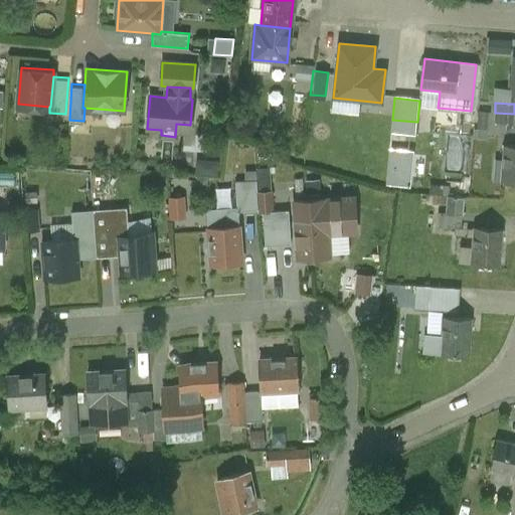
[(514,114),(495,113),(494,123),(510,124),(510,129),(514,129),(514,114)]
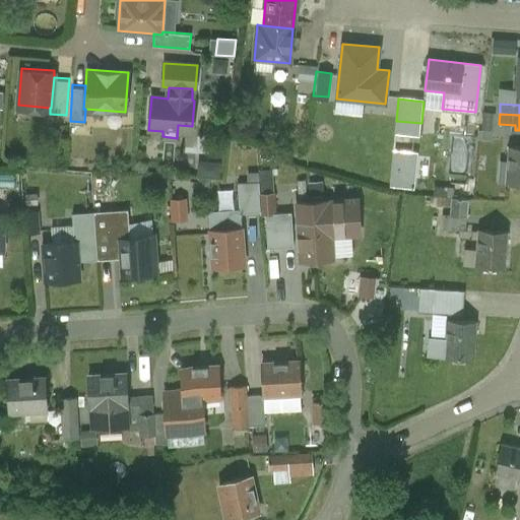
[(519,146),(508,145),(505,184),(519,184),(519,146)]
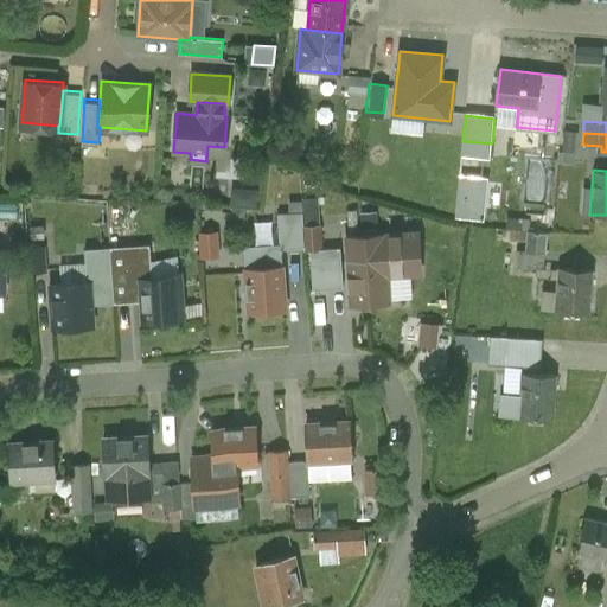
[(485,221),(487,206),(503,208),(506,186),(489,184),(489,177),(461,173),(455,216),(485,221)]
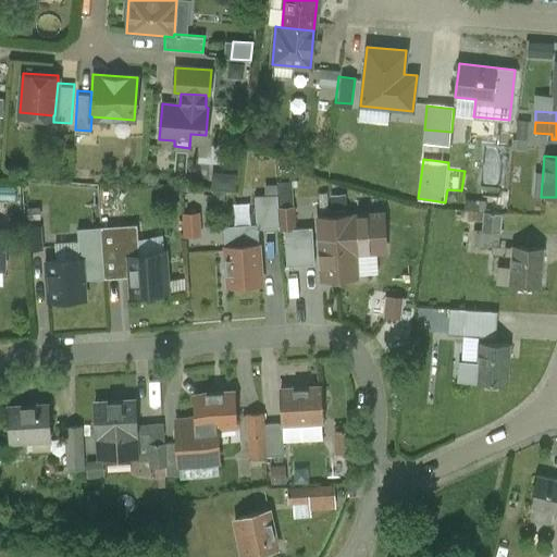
[(277,198),(261,199),(262,232),(279,231),(277,209),(277,198)]
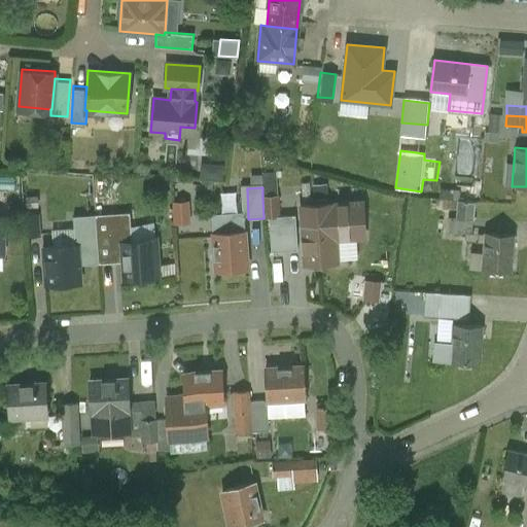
[(279,187),(262,187),(262,198),(279,197),(279,187)]
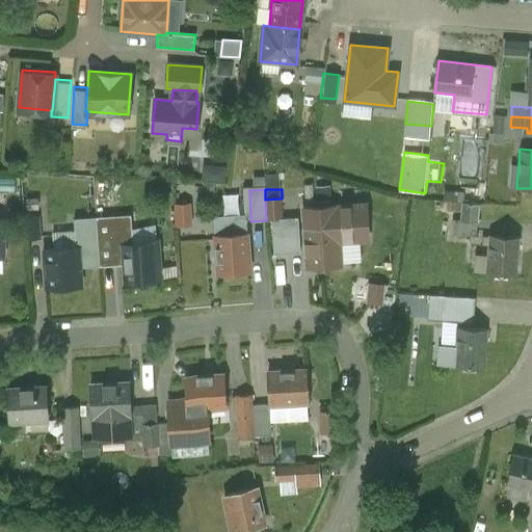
[(38,195),(25,196),(25,215),(40,215),(38,195)]
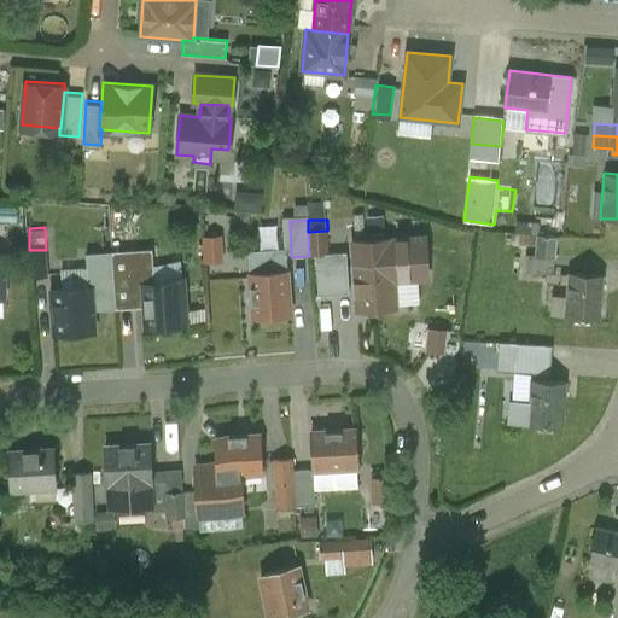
[(327,231),(308,232),(309,256),(328,255),(327,231)]
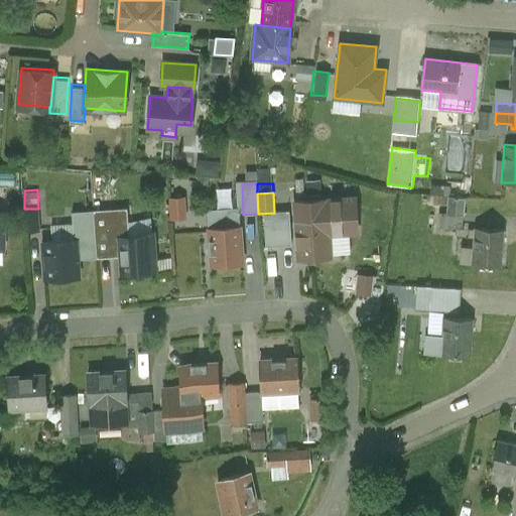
[(465,198),(448,197),(447,215),(464,216),(465,198)]
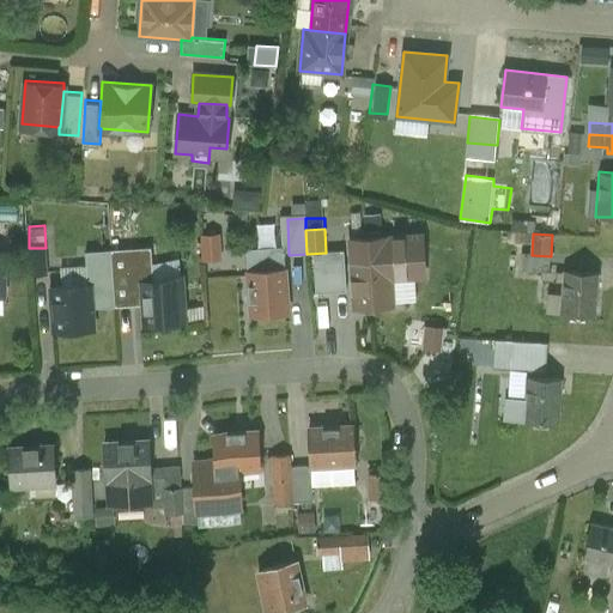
[(220,237),(200,238),(201,260),(222,259),(220,237)]
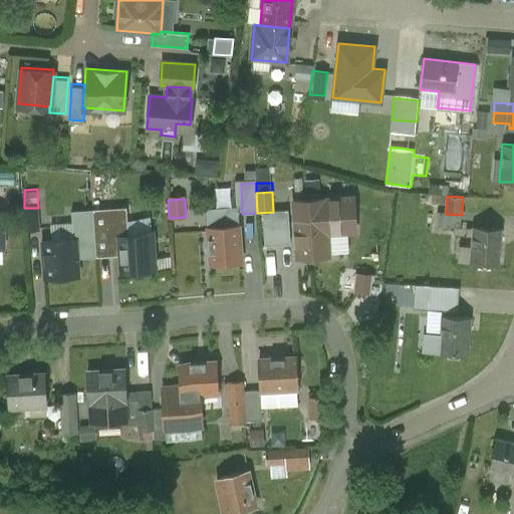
[(108,202),(92,203),(93,224),(108,224),(109,224),(108,202)]
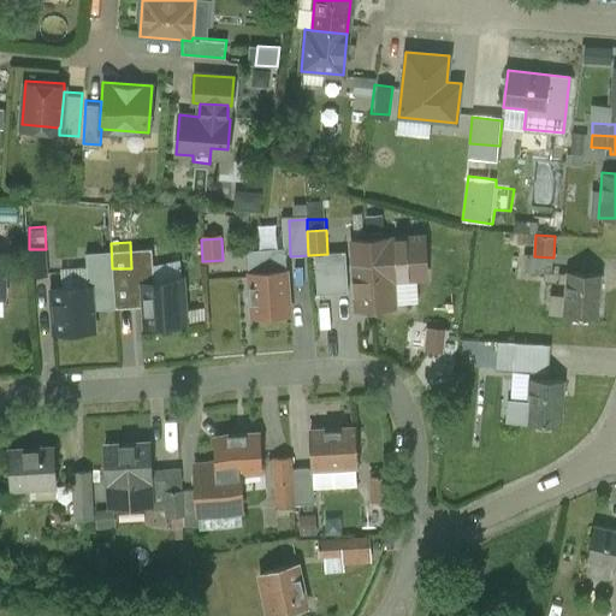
[(29,249),(28,249),(29,274),(46,273),(46,249),(29,249)]
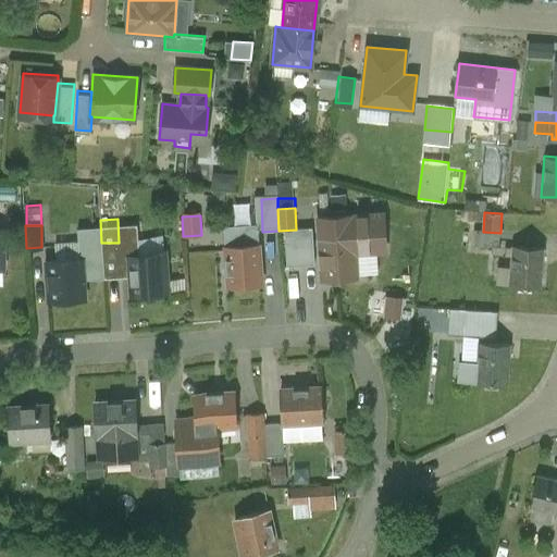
[(483,232),(474,231),(473,246),(498,248),(500,233),(483,232)]
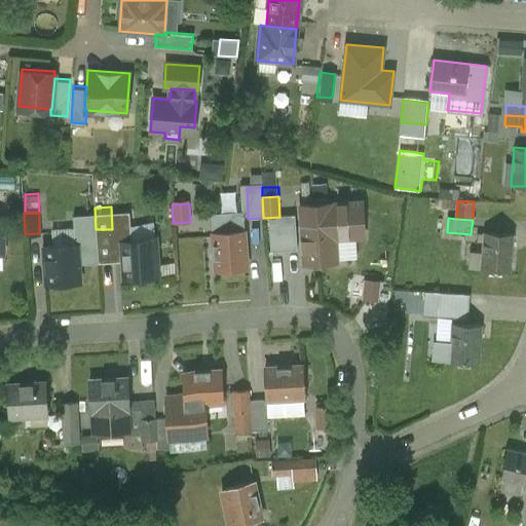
[(335,223),(301,226),(304,264),(338,261),(335,223)]
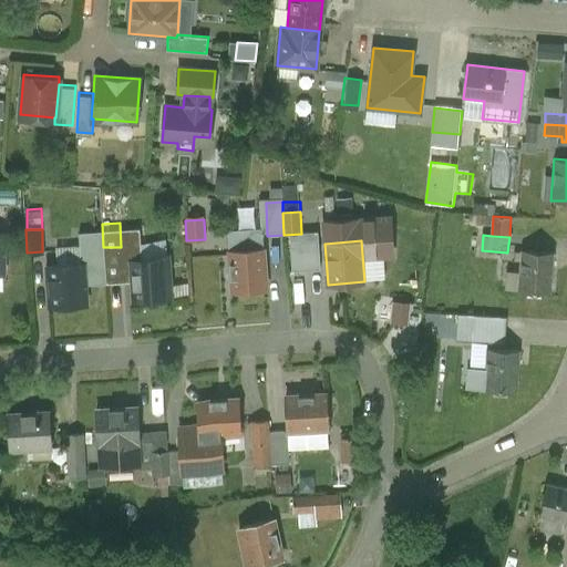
[(78,245),(55,247),(57,261),(79,260),(78,245)]
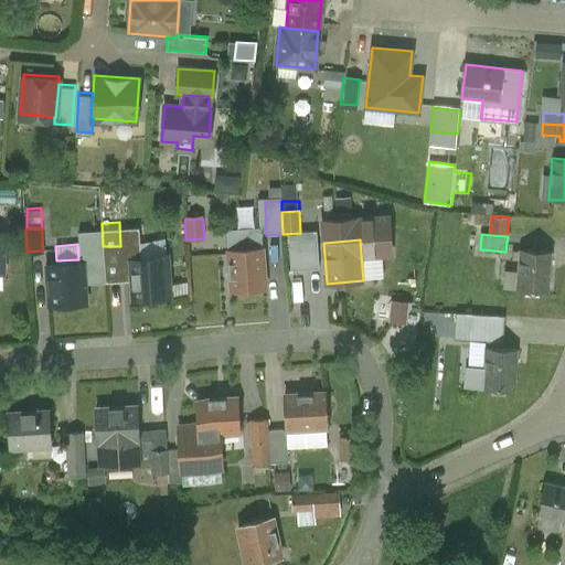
[(153,245),(140,246),(141,255),(155,254),(153,245)]
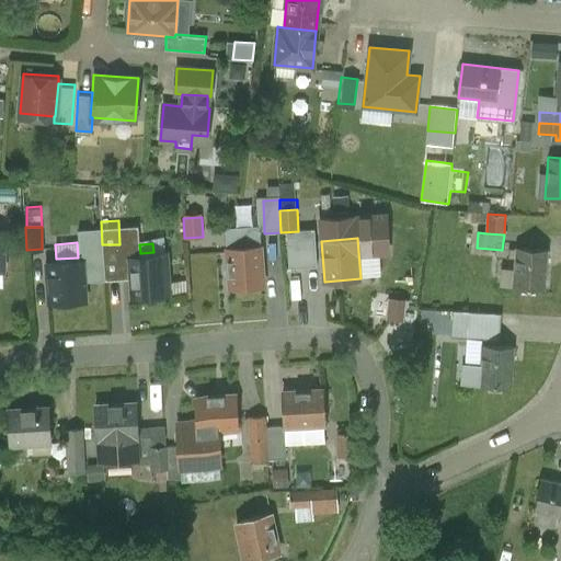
[(118,244),(102,244),(102,268),(119,268),(118,244)]
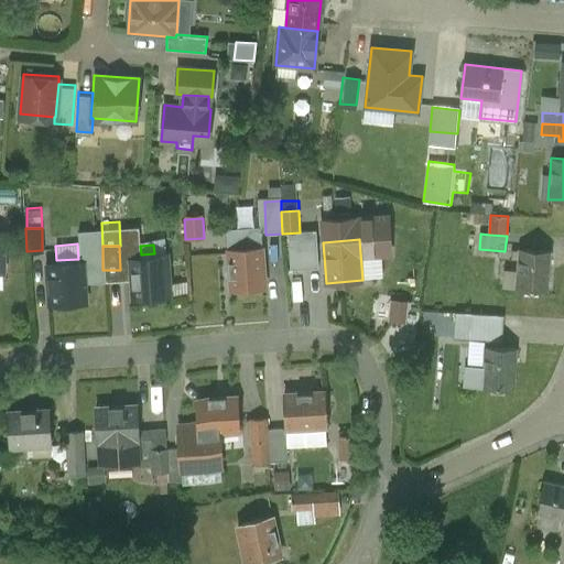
[(260,246),(226,249),(229,290),(263,288),(260,246)]
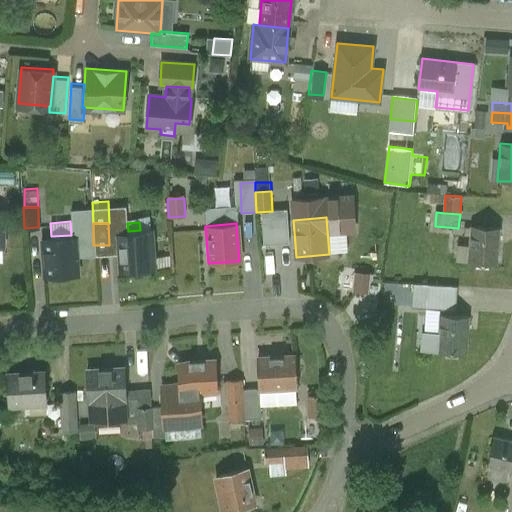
[(500,229),(471,227),(468,263),(497,265),(500,229)]
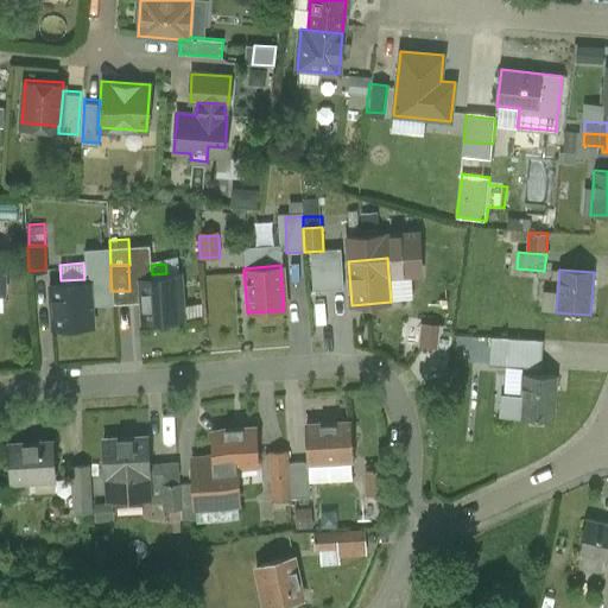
[(152,274),(138,276),(141,320),(178,317),(175,272),(166,273),(152,274)]
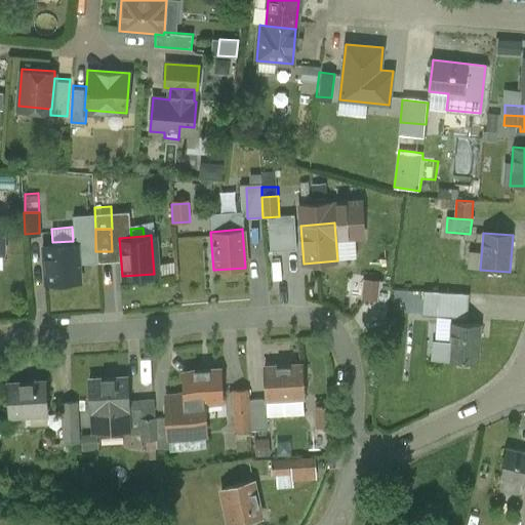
[(52,242),(41,243),(44,281),(76,279),(73,241),(52,242)]
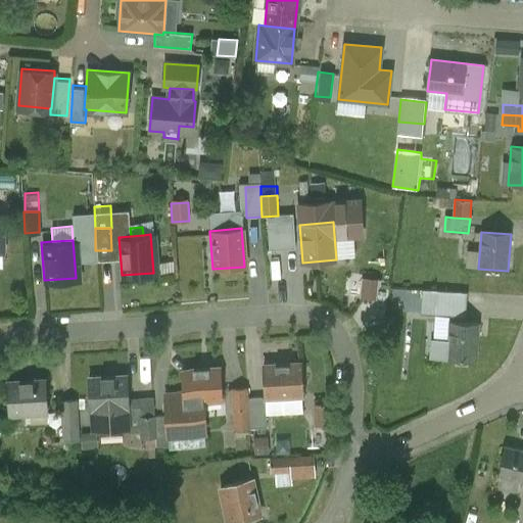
[(378,297),(379,278),(364,278),(363,297),(378,297)]
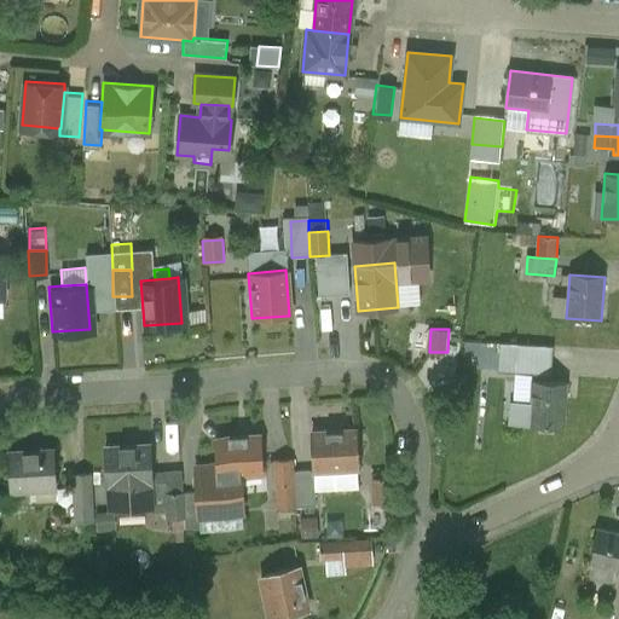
[(556,346),(501,342),(498,371),(554,376),(556,346)]
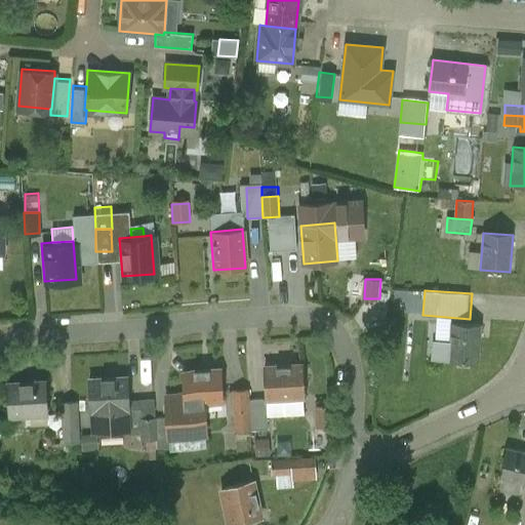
[(482,324),(453,322),(450,360),(479,363),(482,324)]
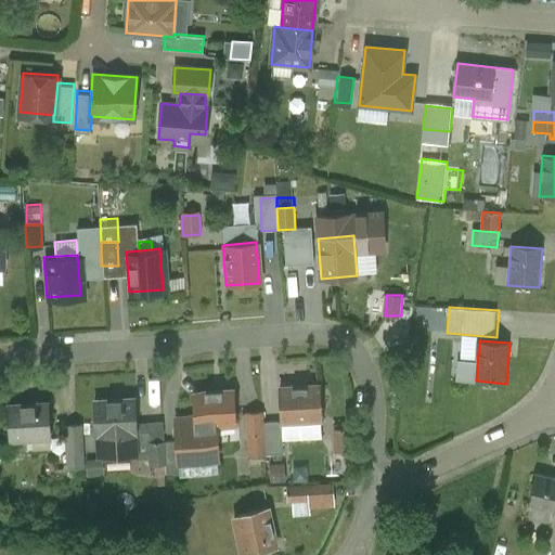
[(319,385),(280,387),(282,422),(283,422),(322,420),(319,385)]
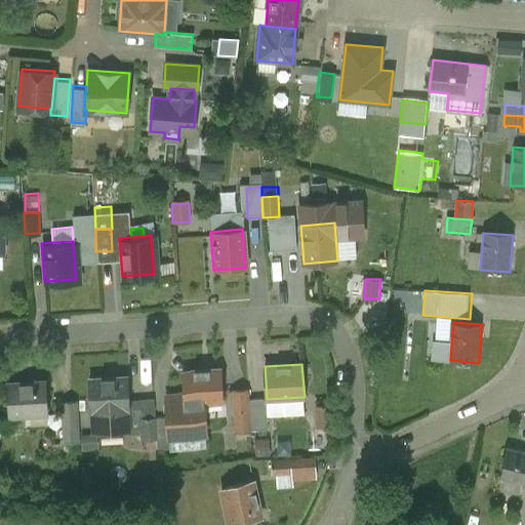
[(221,369),(184,371),(185,390),(186,403),(204,402),(220,401),(224,401),(221,369)]
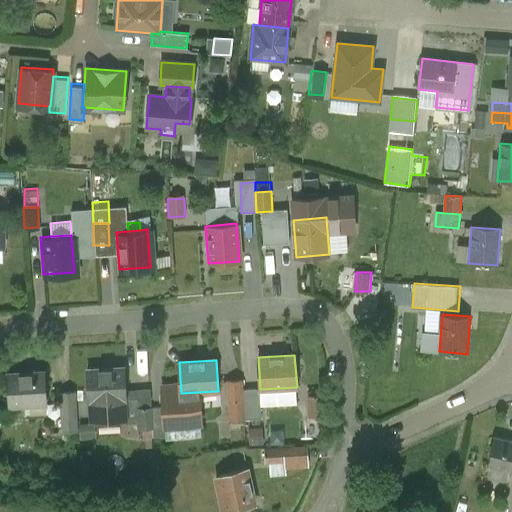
[(124,365),(88,367),(90,398),(91,398),(93,420),(94,420),(94,418),(126,416),(126,419),(127,418),(126,396),(124,365)]
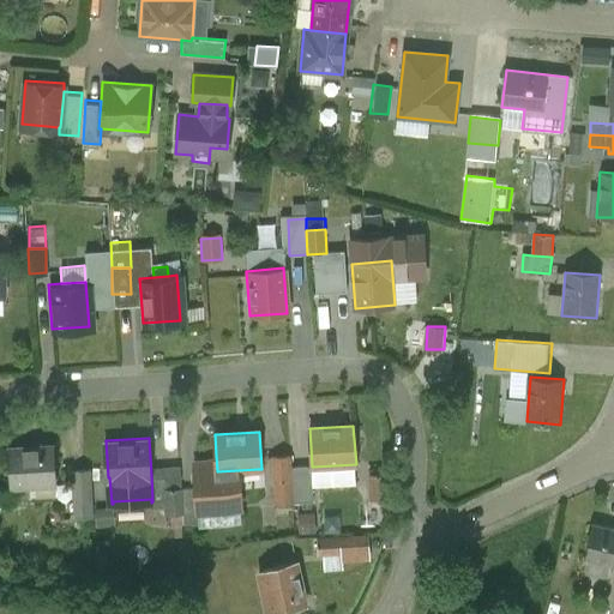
[(55,443),(10,445),(12,482),(58,480),(55,443)]
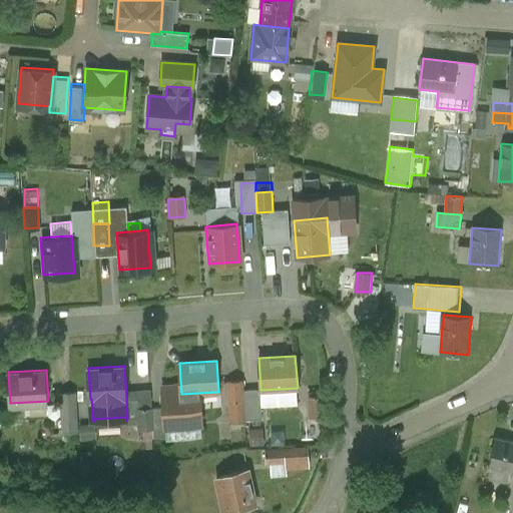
[(241,379),(227,380),(228,401),(242,400),(242,391),(241,379)]
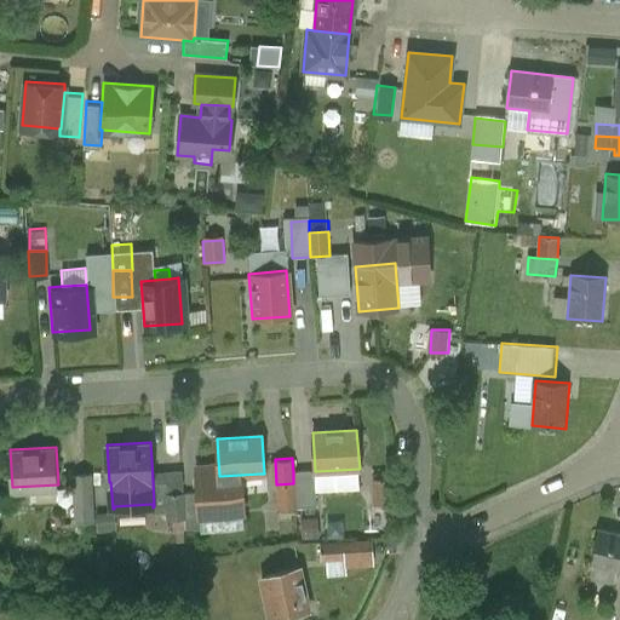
[(218,460),(197,461),(200,489),(201,512),(244,510),(241,475),(219,476),(218,460)]
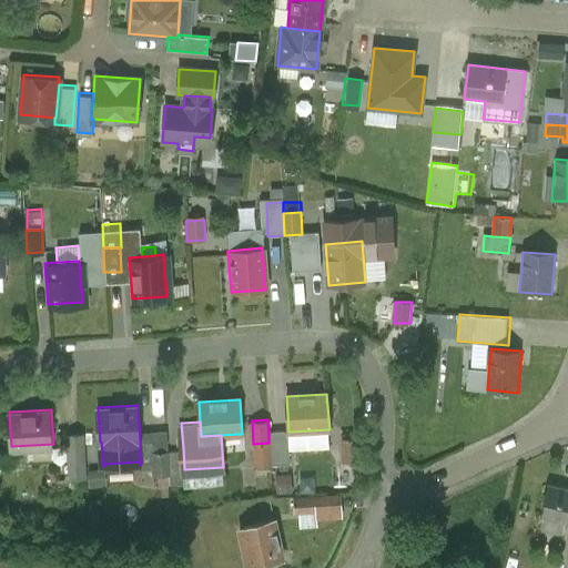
[(288,432),(269,433),(269,443),(270,465),(291,464),(290,432),(288,432)]
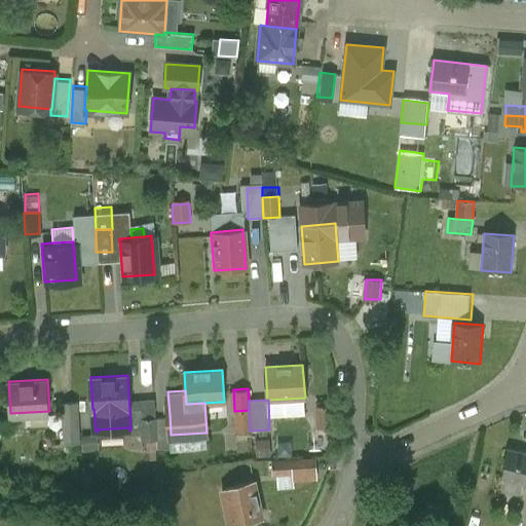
[(77,402),(62,402),(65,443),(80,442),(77,402)]
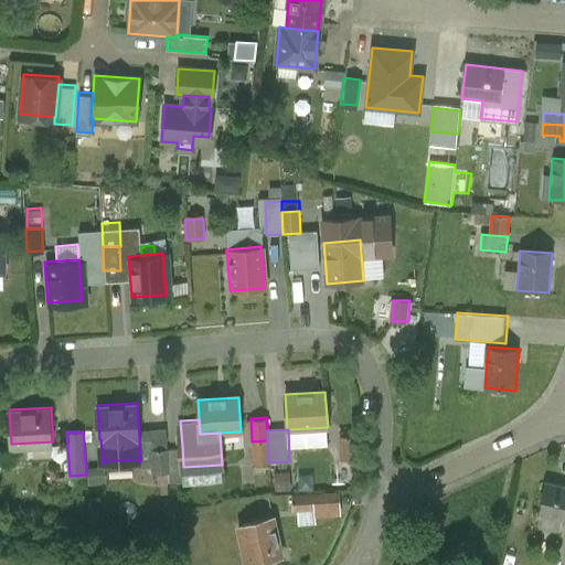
[(355,435),(340,436),(341,458),(356,457),(355,435)]
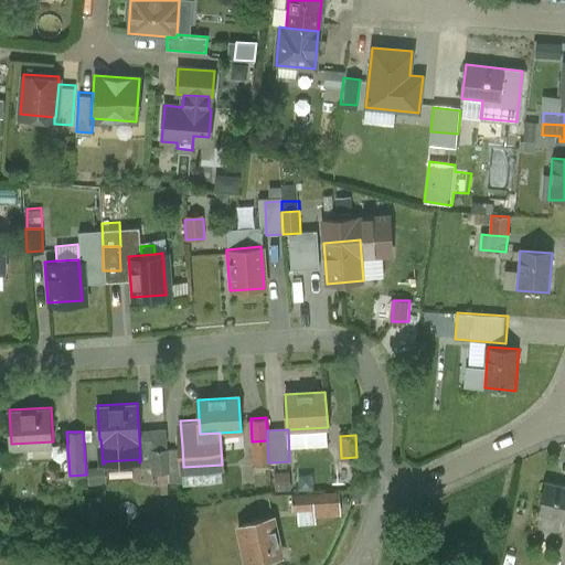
[(139,437),(140,461),(141,464),(153,464),(152,448),(153,448),(152,437),(139,437)]
